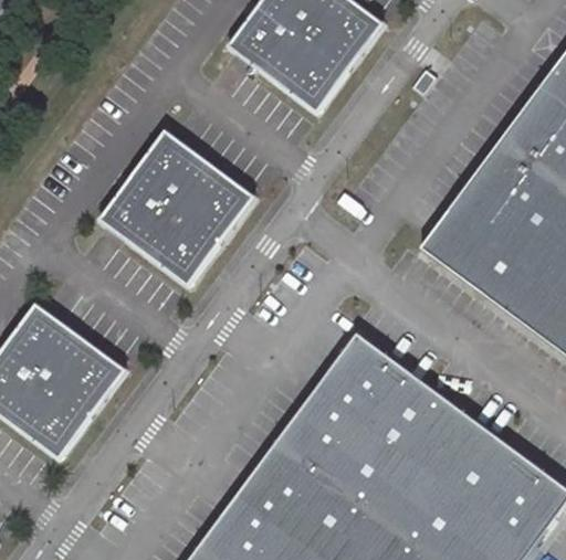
[(260,0),(224,48),(313,114),(379,27),(343,0),(260,0)]
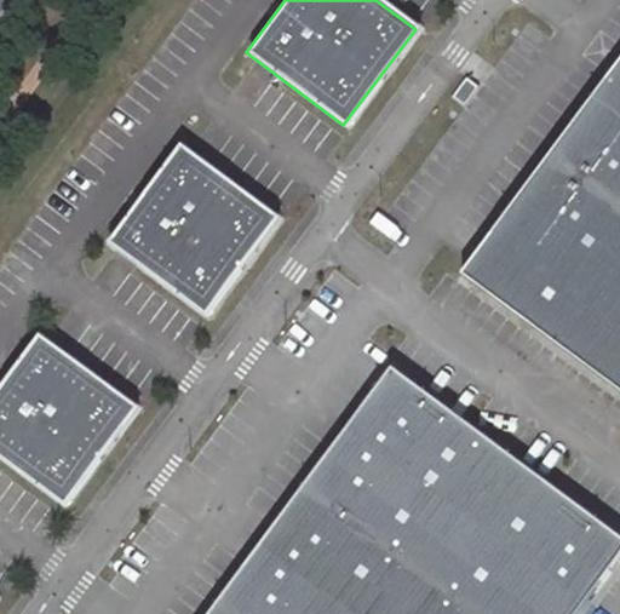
[(619,53),(470,254),(460,268),(619,388),(619,53)]
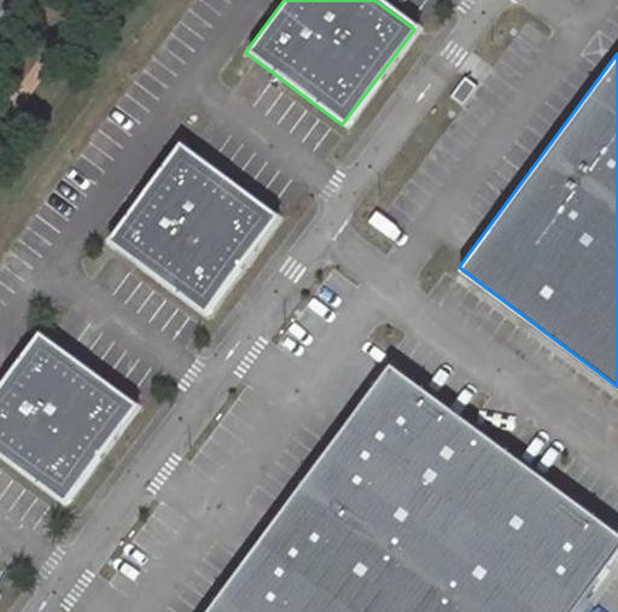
[(465,73),(452,91),(462,98),(476,81),(465,73)]
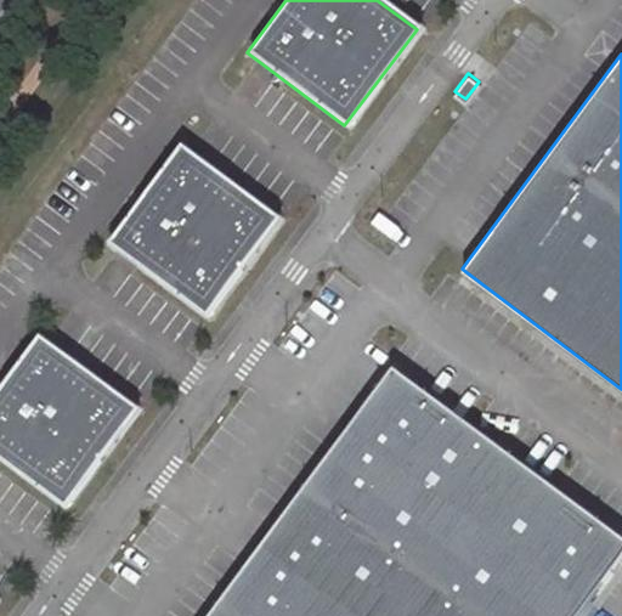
[(181,141),(109,236),(207,310),(278,214),(181,141)]
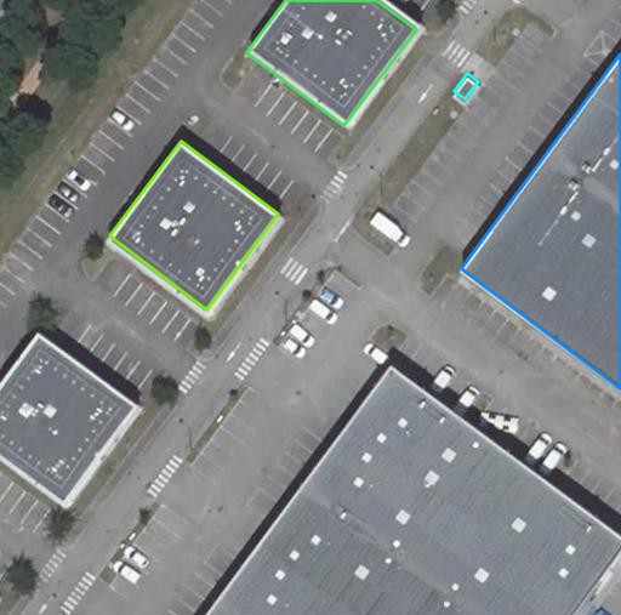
[(43,332),(0,388),(0,449),(67,501),(140,405),(43,332)]
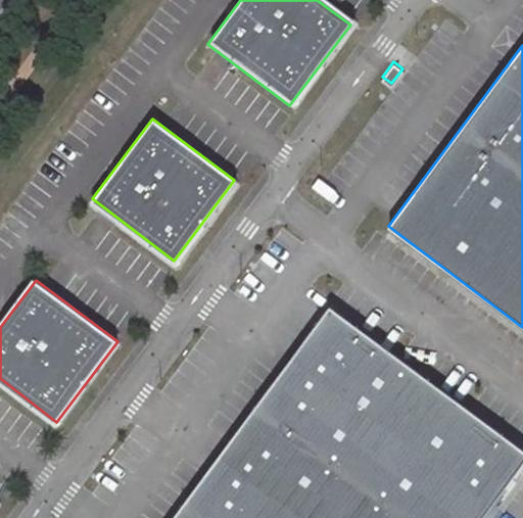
[(522,452),(334,311),(177,517),(488,517),(498,506),(522,473),(522,452)]
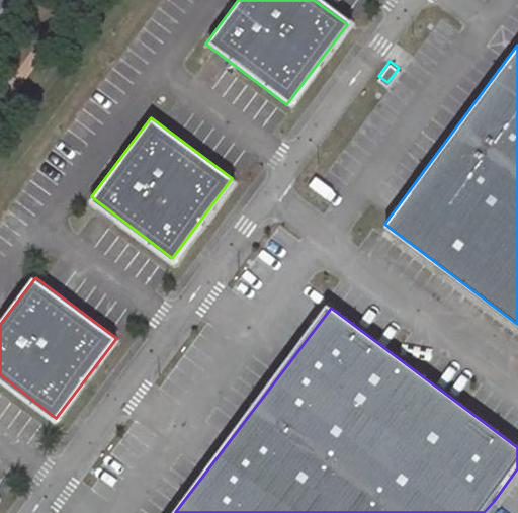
All buildings are outlined.
